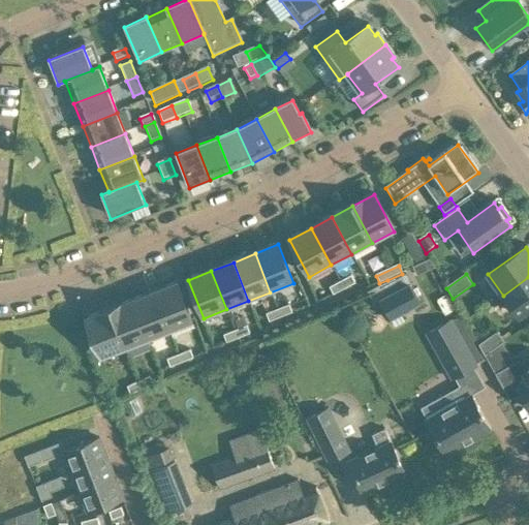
[(330,289),(334,297),(355,284),(351,277),(330,289)]
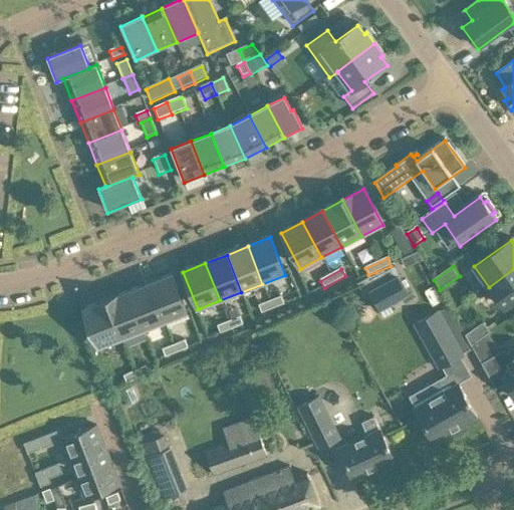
[(504,309),(513,301),(513,269),(489,287),(504,309)]
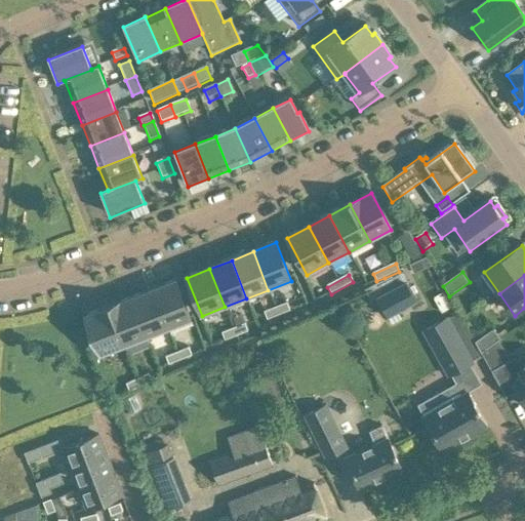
[(153,291),(168,329),(191,320),(175,282),(153,291)]
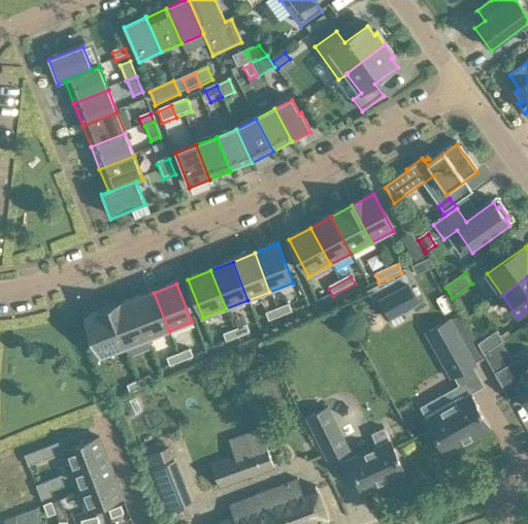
[(378,302),(389,321),(419,305),(409,286),(378,302)]
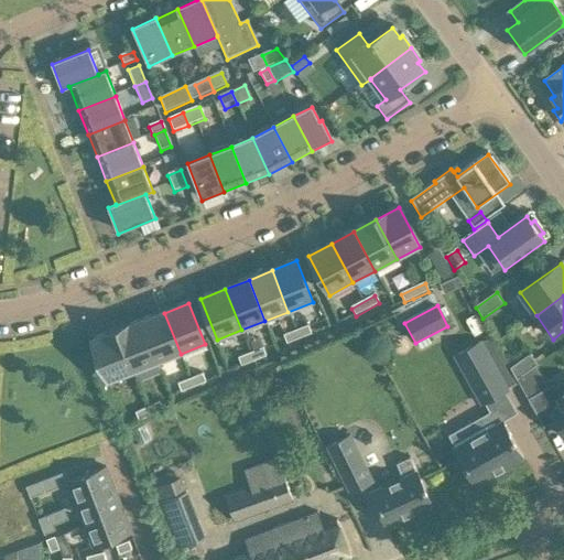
[(141,322),(156,363),(181,354),(164,313),(141,322)]
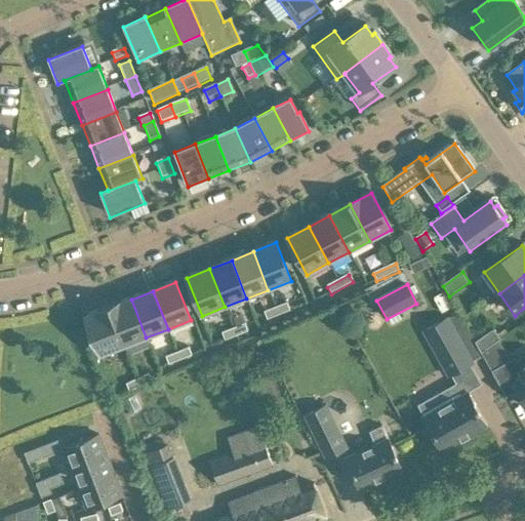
[(109,308),(124,347),(146,337),(131,299),(109,308)]
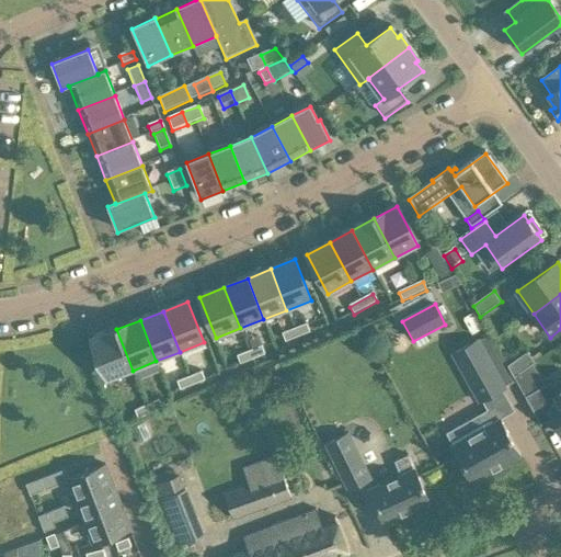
[(307,326),(283,336),(286,343),(310,333),(307,326)]
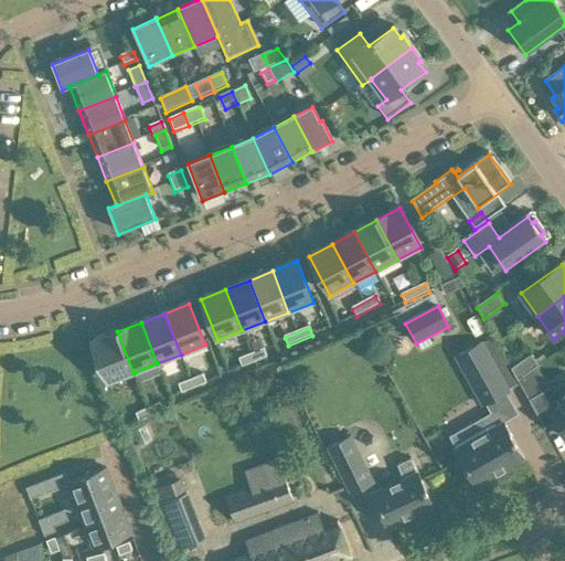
[(93,341),(109,382),(134,373),(117,331),(93,341)]
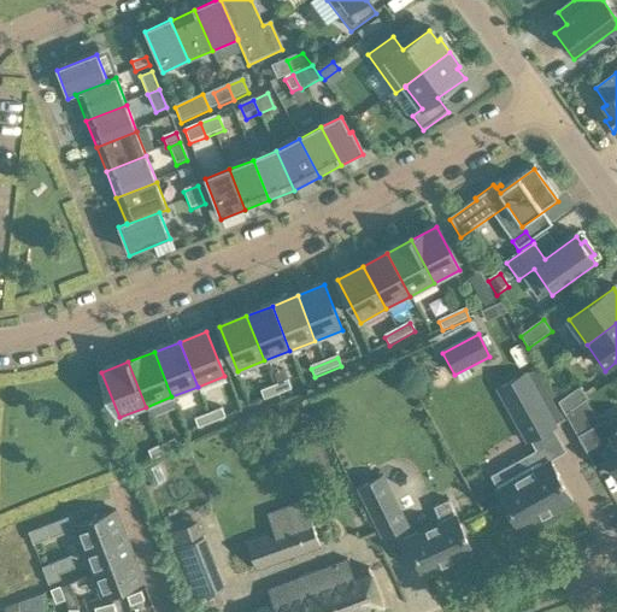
[(528,445),(556,429),(527,376),(498,392),(528,445)]
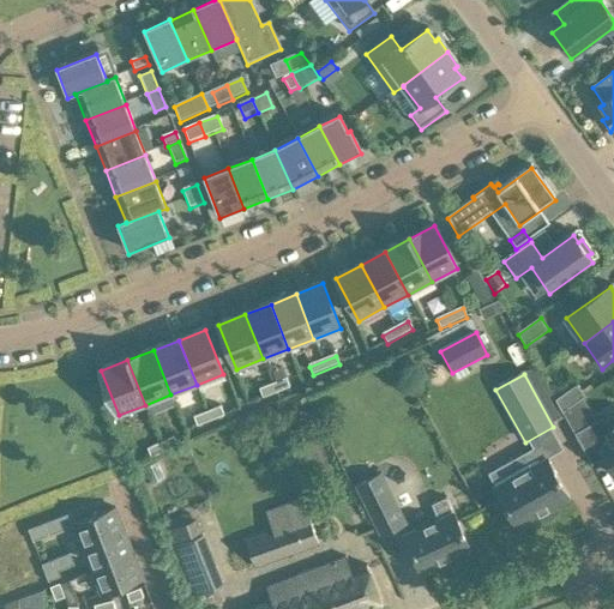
[(263,399),(290,390),(287,380),(260,391),(263,399)]
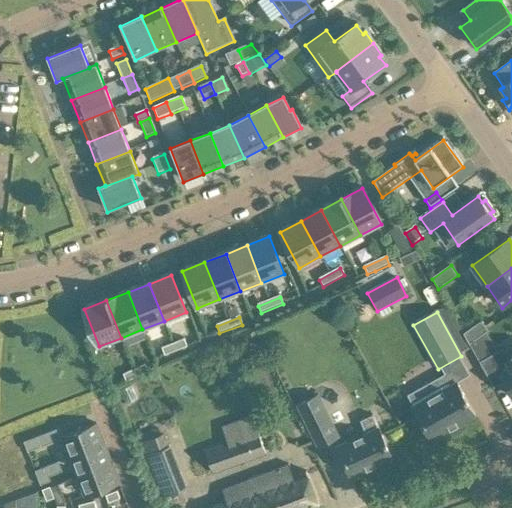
[(490,331),(483,321),(463,335),(469,345),(490,331)]
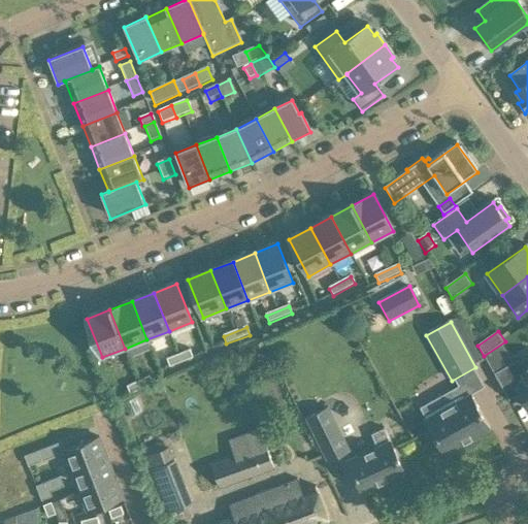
[(190,352),(167,360),(170,368),(193,359),(190,352)]
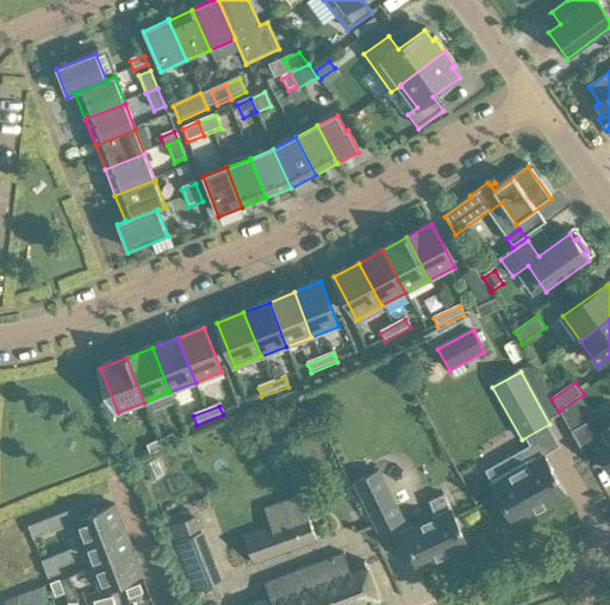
[(609,426),(607,429),(599,417),(571,434),(576,441),(589,465),(601,457),(609,473),(609,426)]
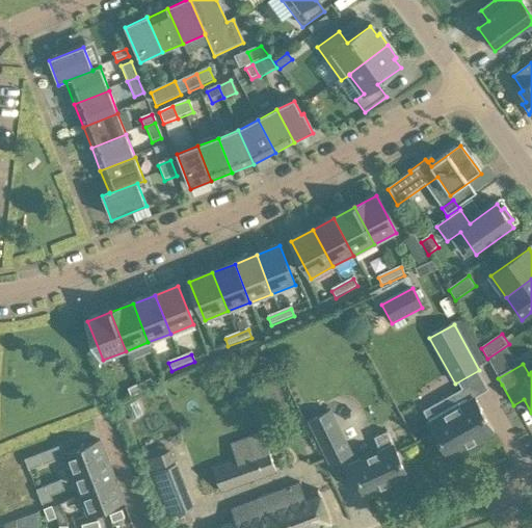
[(151,380),(128,391),(132,398),(155,388),(151,380)]
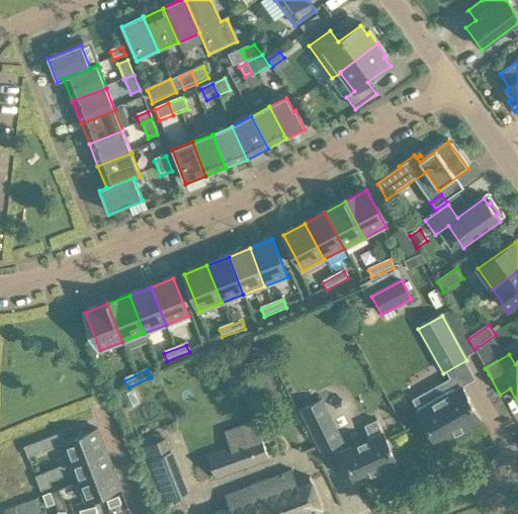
[(420,412),(414,402),(413,402),(419,413),(418,414),(436,447),(481,422),(462,389),(461,389),(455,378),(441,387),(447,397),(420,412)]
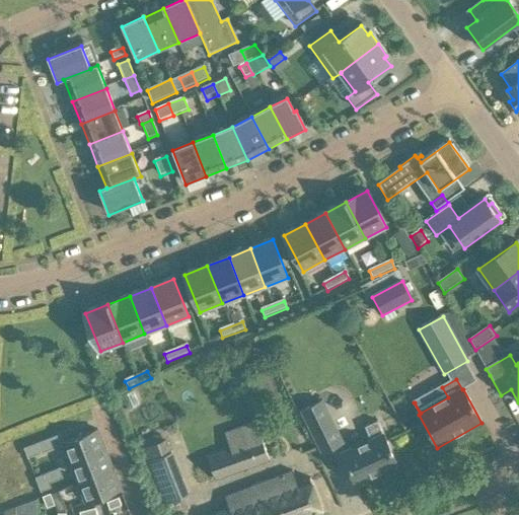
[(301,413),(322,455),(344,445),(322,402),(301,413)]
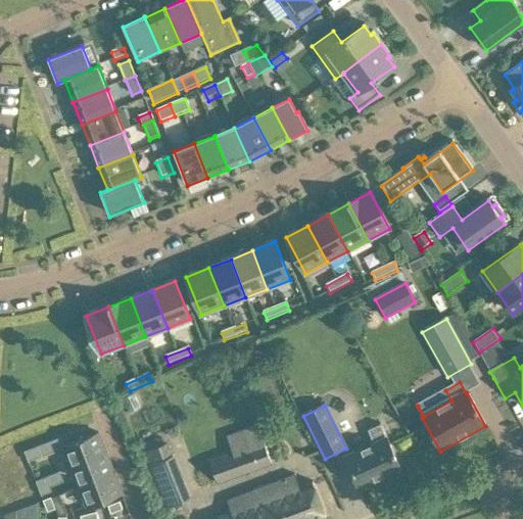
[(368,432),(374,445),(344,459),(359,489),(400,470),(387,439),(386,439),(380,426),(368,432)]
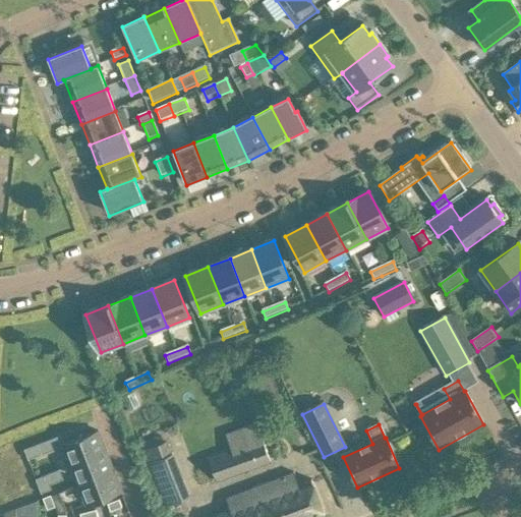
[(63,447),(71,467),(106,454),(98,434),(63,447)]
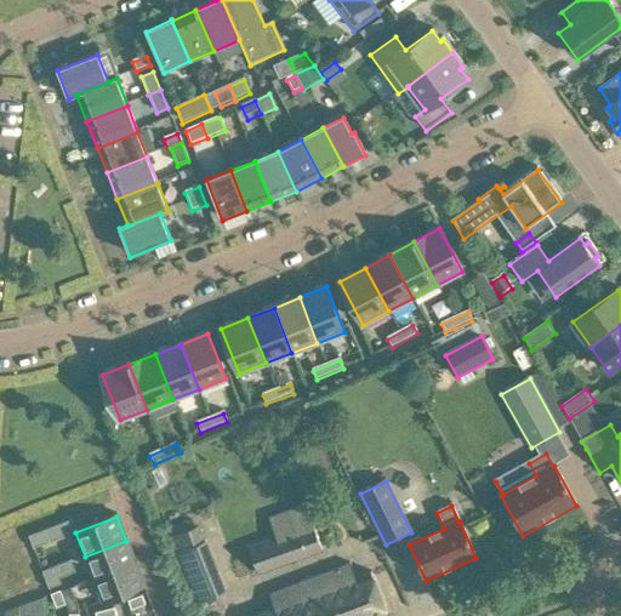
[(322,554),(312,525),(249,548),(260,577),(322,554)]
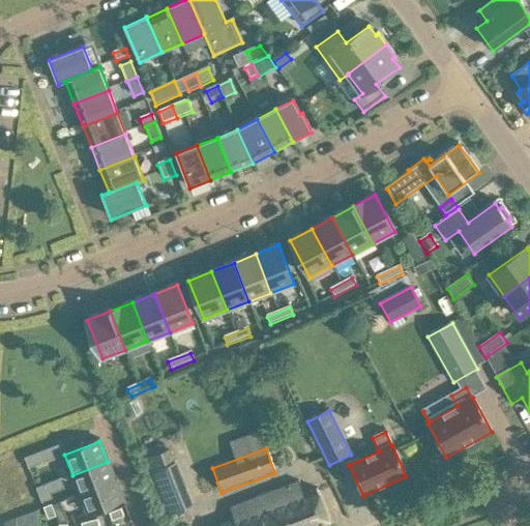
[(47,466),(41,453),(24,460),(29,472),(47,466)]
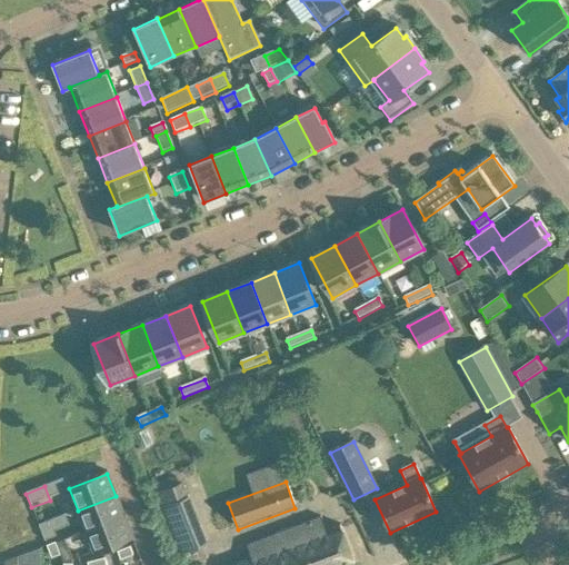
[(78,511),(87,532),(123,517),(116,496),(78,511)]
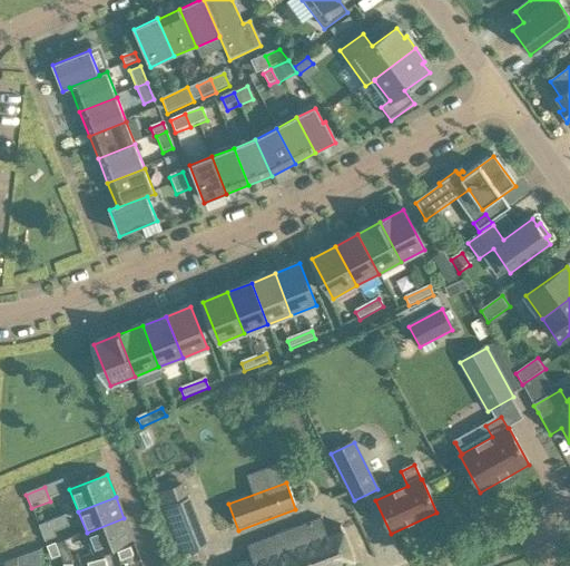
[(208,547),(189,498),(164,508),(183,557),(208,547)]
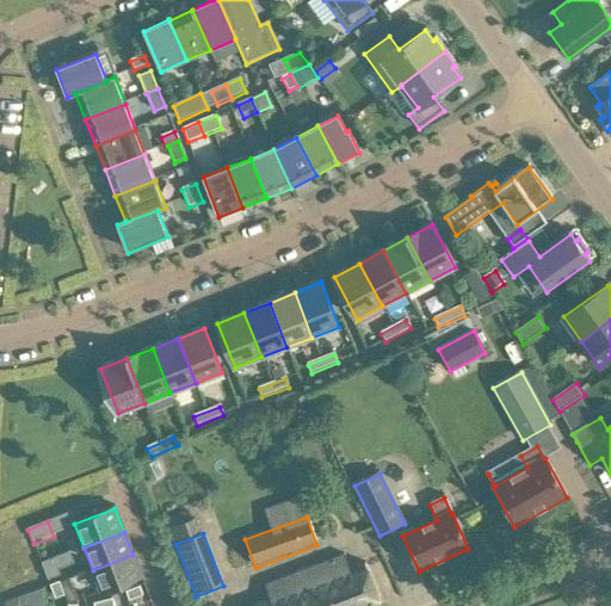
[(93,570),(102,594),(142,579),(133,555),(93,570)]
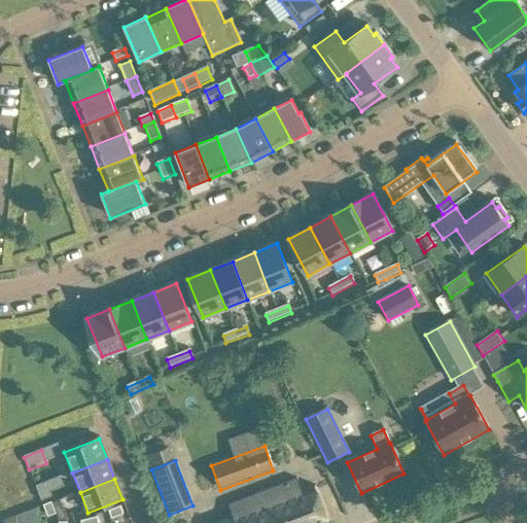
[(53,498),(46,483),(36,487),(41,502),(53,498)]
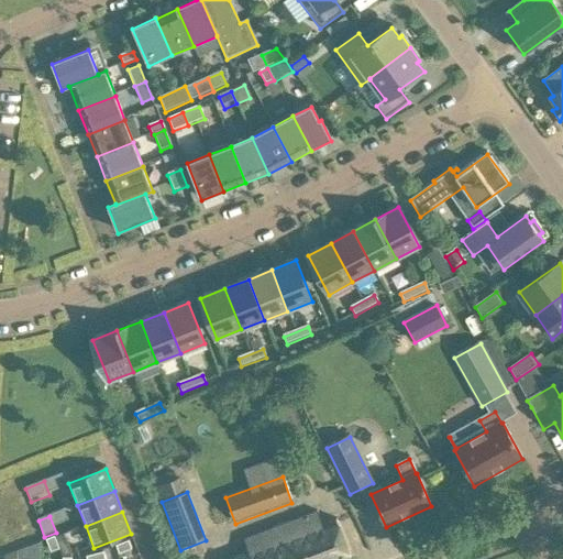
[(351,558),(337,522),(318,528),(313,516),(272,530),(277,545),(238,558),(351,558)]
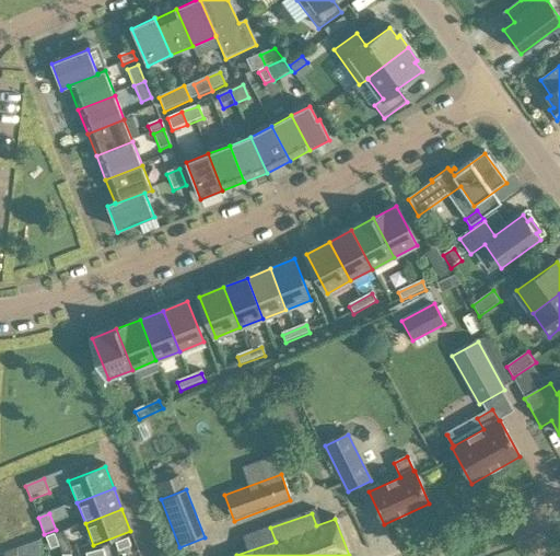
[(59,547),(55,535),(46,539),(51,551),(59,547)]
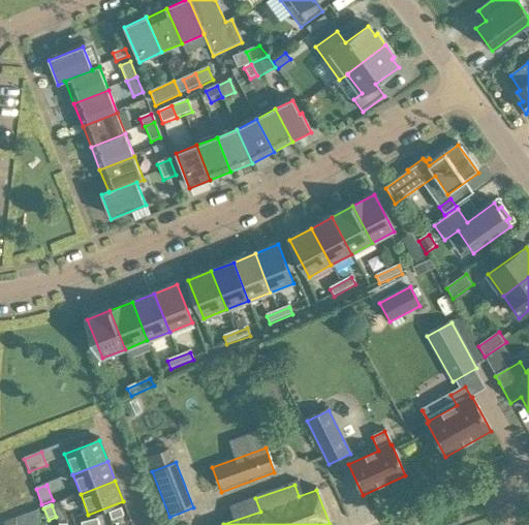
[(121,510),(110,514),(113,522),(124,517),(121,510)]
